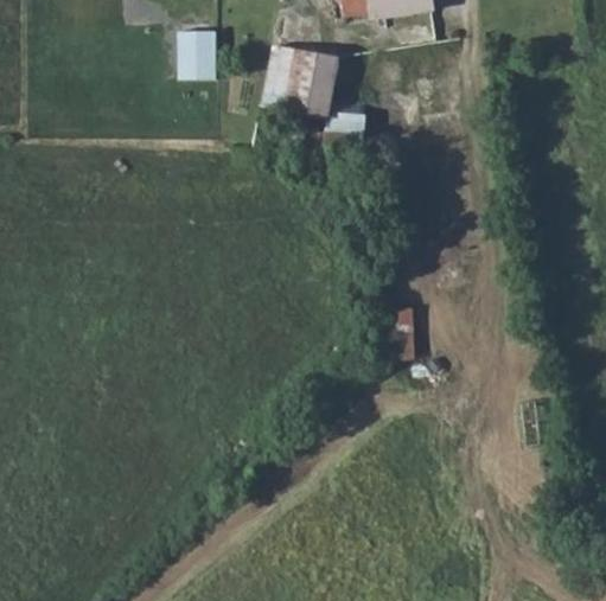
[(335,12),(368,7),(367,0),(340,0),(333,1),(335,12)]
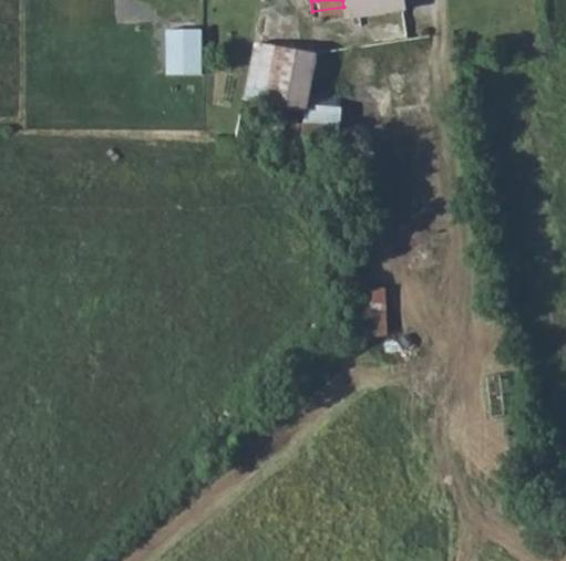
[(342,0),(343,7),(345,12),(407,3),(405,0),(342,0)]
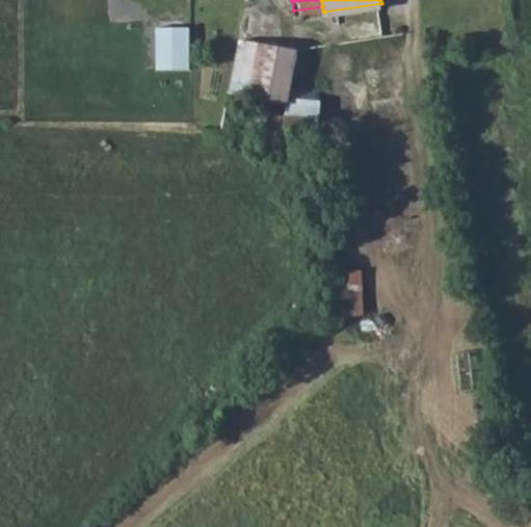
[(155,26),(156,68),(189,68),(188,26),(155,26)]
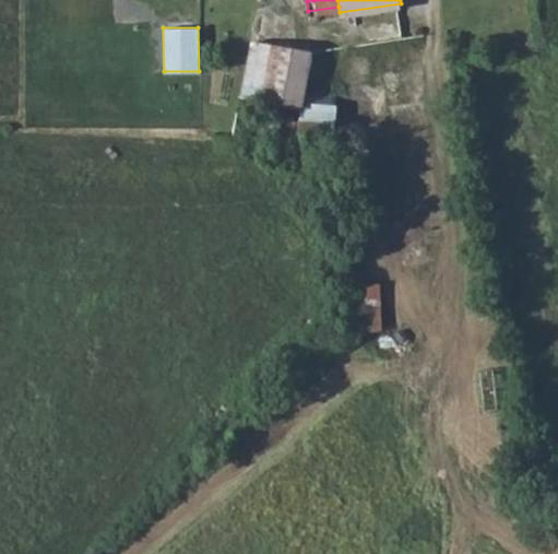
[(300,109),(301,101),(309,51),(249,43),(240,99),(300,109)]
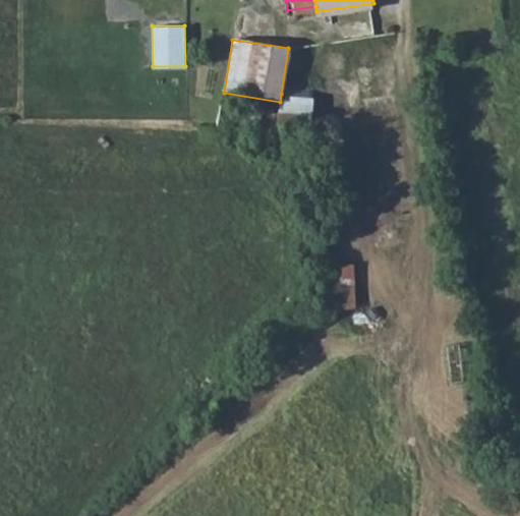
[(275,130),(311,132),(311,98),(281,94),(280,102),(275,130)]
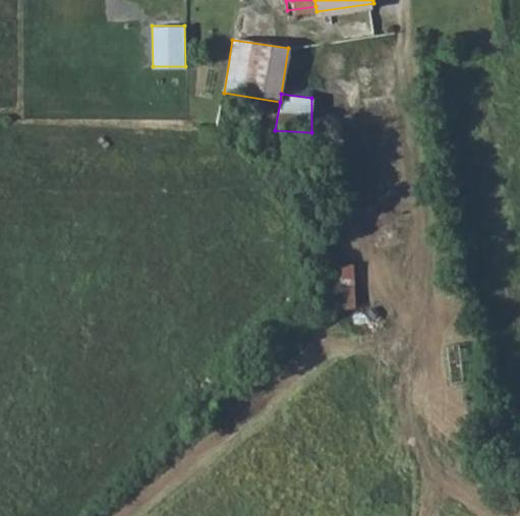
[(333,258),(333,299),(356,299),(356,258),(333,258)]
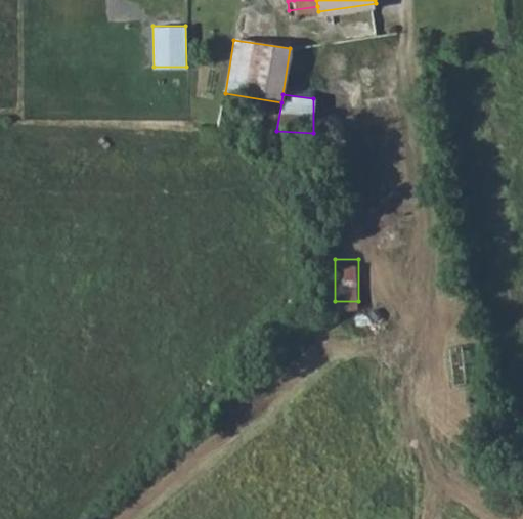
All buildings are outlined.
